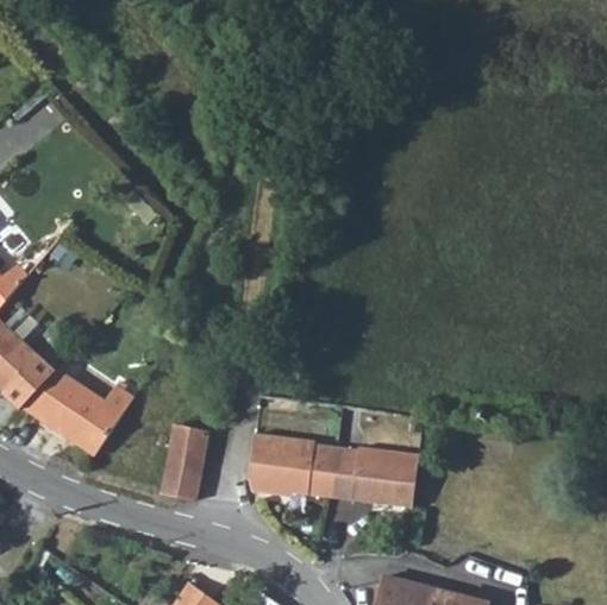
[(33,359),(41,352),(0,312),(0,380),(6,386),(14,378),(30,395),(49,376),(33,359)]
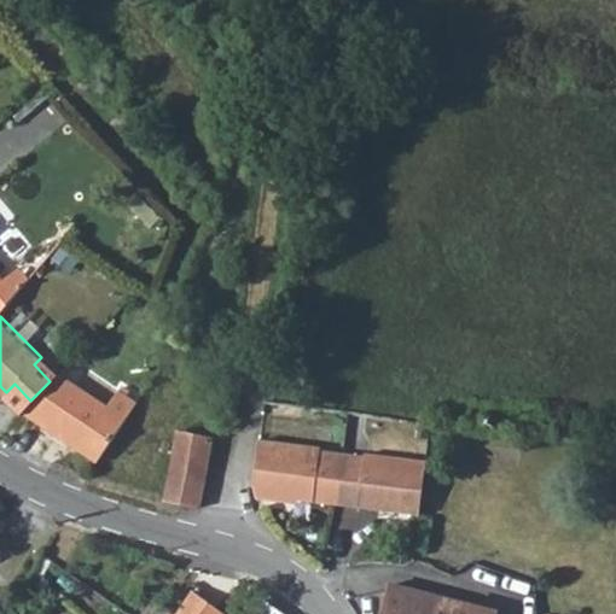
[(30,401),(24,407),(42,420),(41,422),(94,461),(137,402),(118,389),(108,404),(60,372),(50,381),(30,401)]
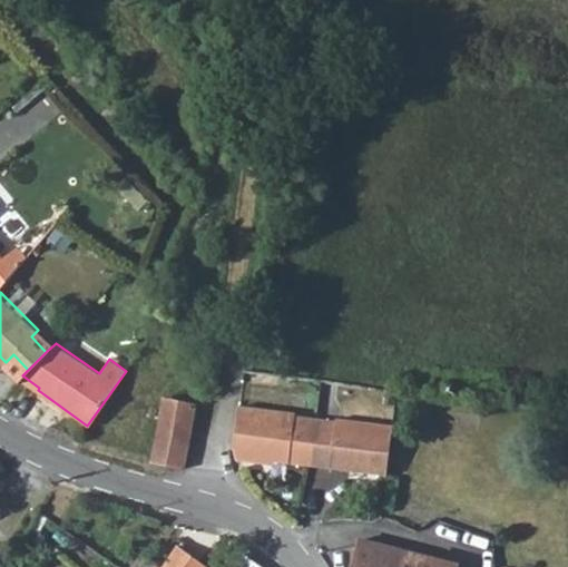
[(150,459),(186,467),(196,403),(162,398),(150,459)]
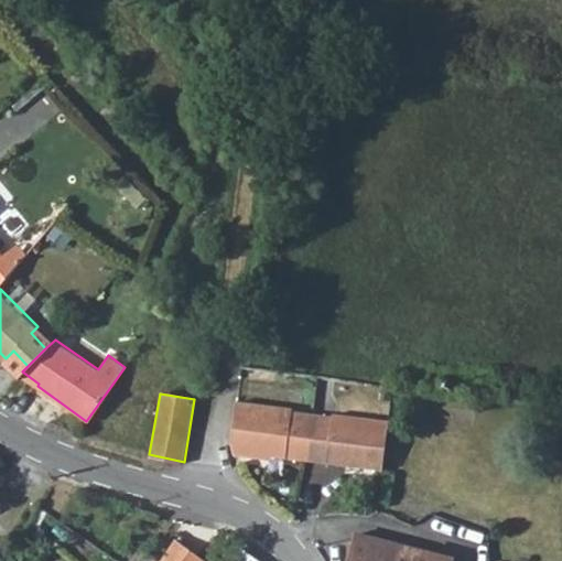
[(290,409),(236,402),(231,442),(236,456),(257,459),(258,454),(284,456),(322,461),(322,457),(346,460),(346,463),(376,466),(381,419),(327,412),(327,416),(290,411),(290,409)]
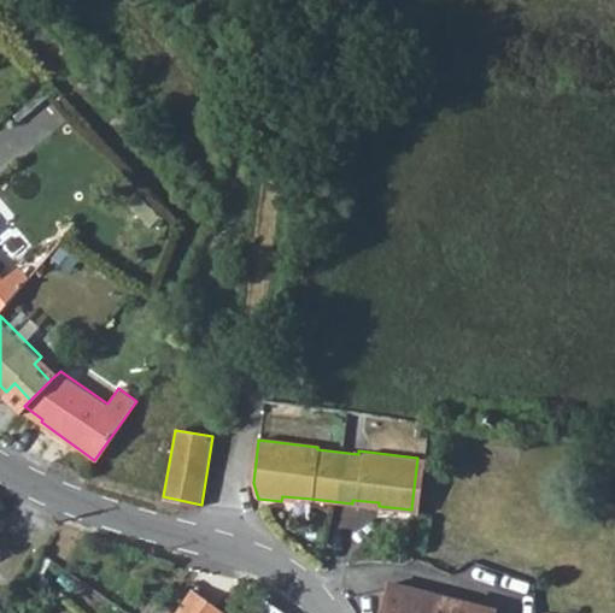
[(387,582),(385,594),(379,612),(479,612),(481,605),(387,582)]
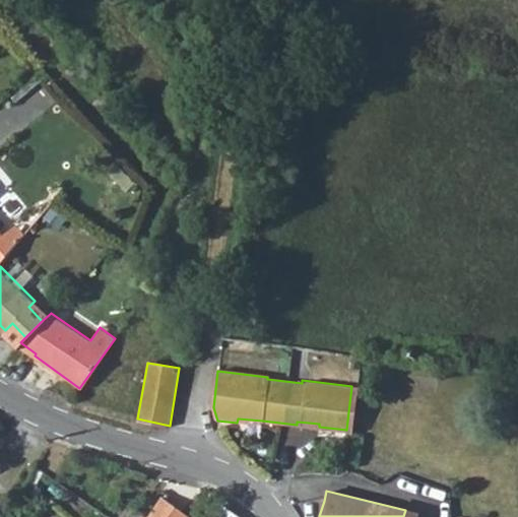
[(187,516),(189,515),(162,498),(148,516),(187,516)]
